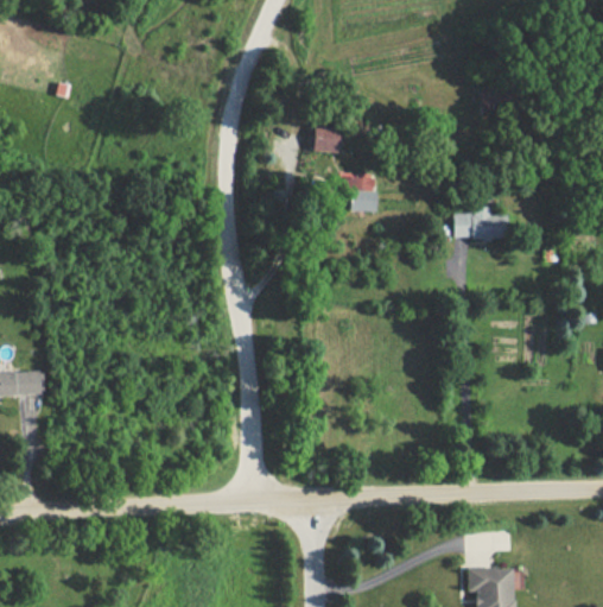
[(481,87),(484,117),(527,112),(524,82),(481,87)]
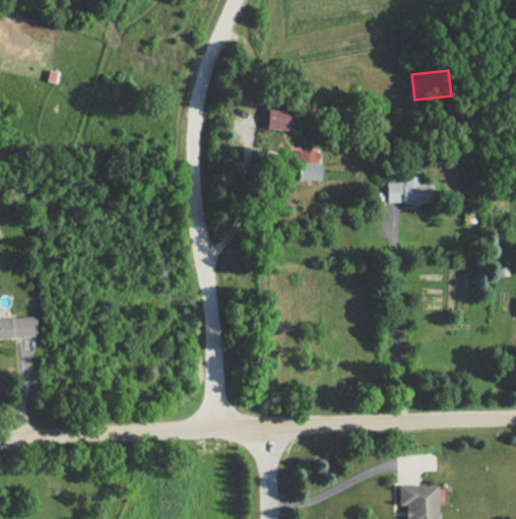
[(269,108),(268,129),(289,130),(291,110),(269,108)]
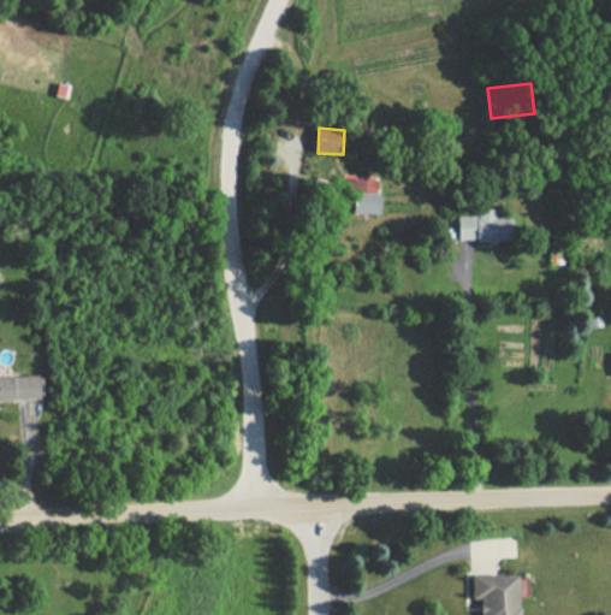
[(349,179),(348,196),(356,197),(355,213),(380,216),(383,194),(377,194),(378,181),(349,179)]
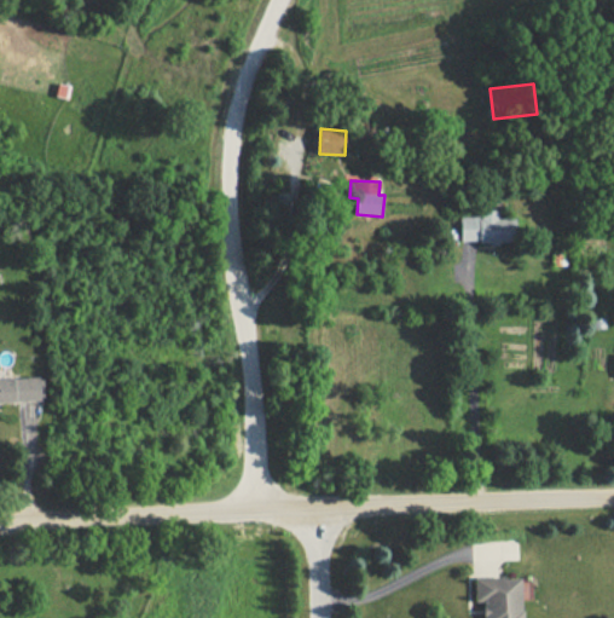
[(462,218),(462,242),(481,242),(481,243),(491,243),(491,246),(500,246),(500,243),(519,243),(517,219),(499,220),(499,212),(482,212),(482,217),(462,218)]
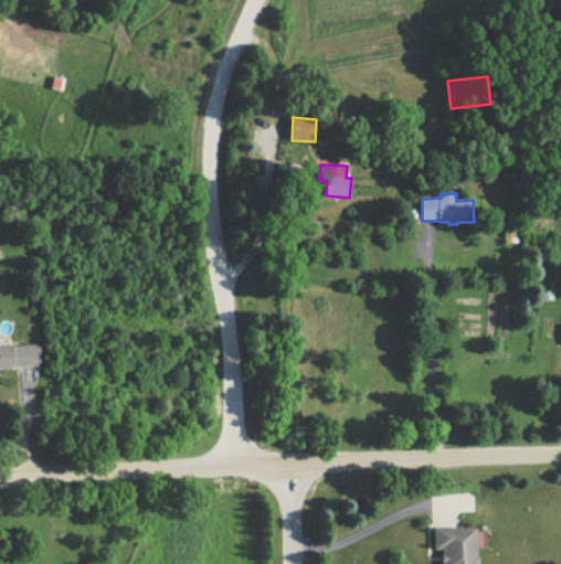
[(0,365),(41,364),(40,342),(0,343),(0,365)]
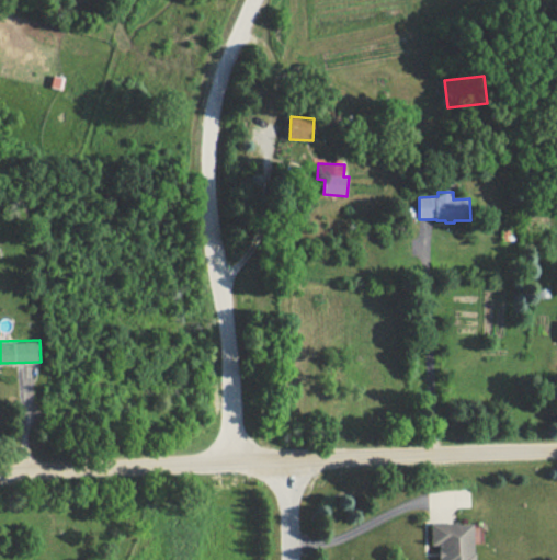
[(432,525),(433,546),(441,546),(441,559),(478,559),(478,557),(475,557),(475,526),(458,526),(458,524),(432,525)]
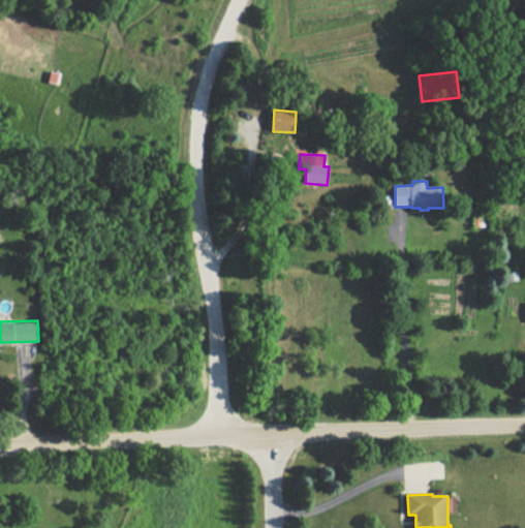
All buildings are outlined.
